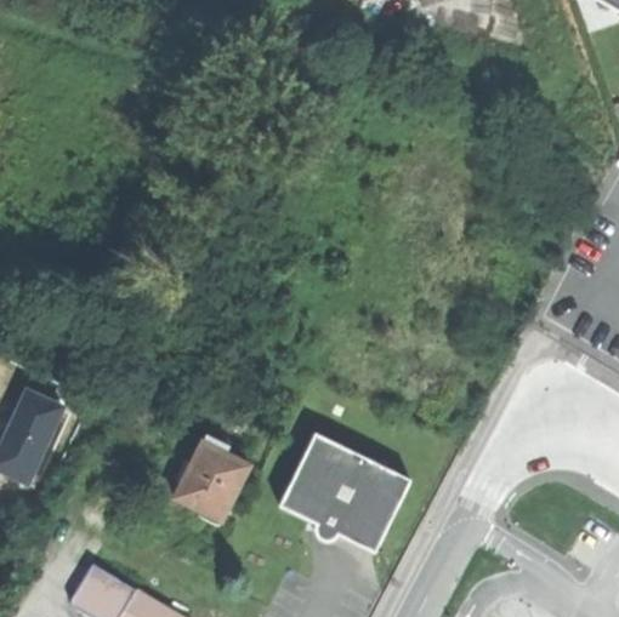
[(598,0),(618,11),(618,0),(598,0)]
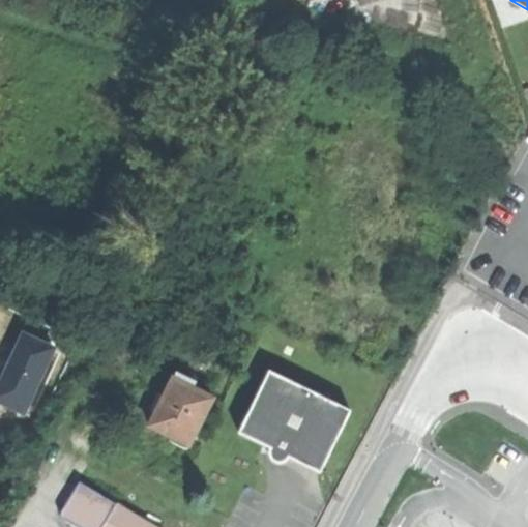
[(15,327),(0,370),(0,403),(28,412),(52,341),(15,327)]
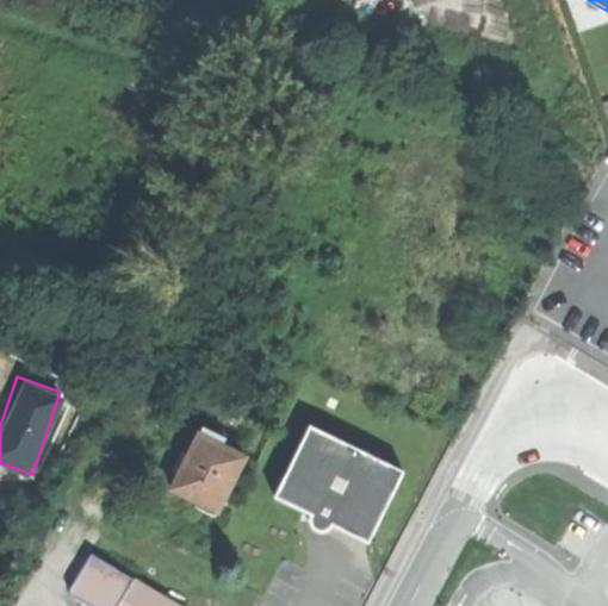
[(203,424),(173,485),(196,495),(192,503),(216,513),(244,455),(223,444),(227,436),(203,424)]
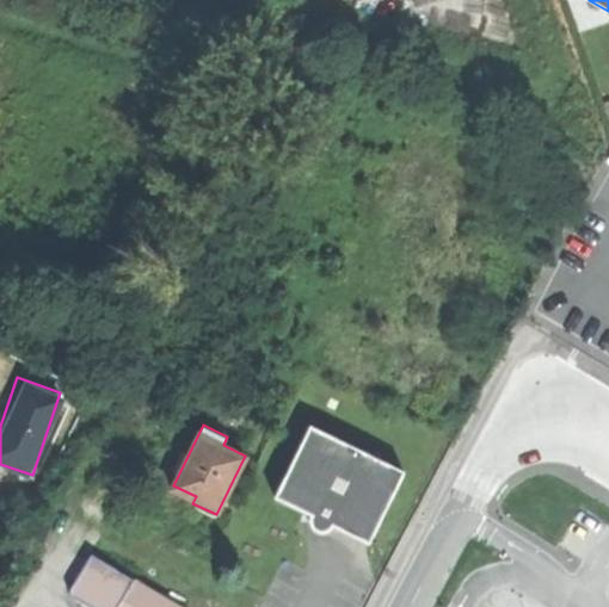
[(324,530),(332,525),(350,487),(387,503),(404,469),(308,425),(274,496),(296,507),(312,514),(312,524),(324,530)]
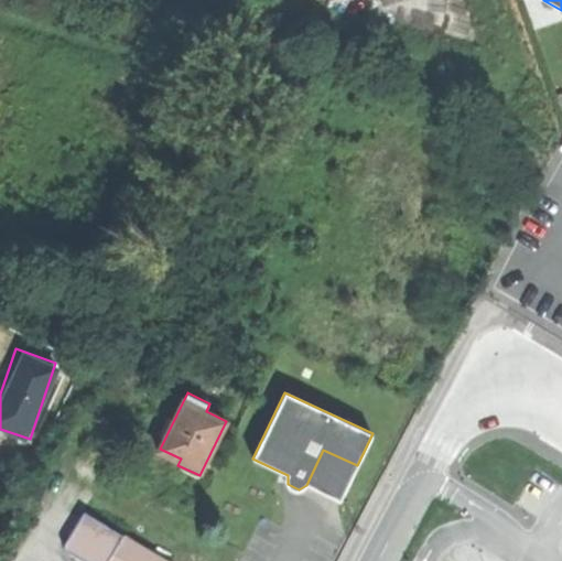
[(306,485),(341,502),(357,465),(323,450),(306,485)]
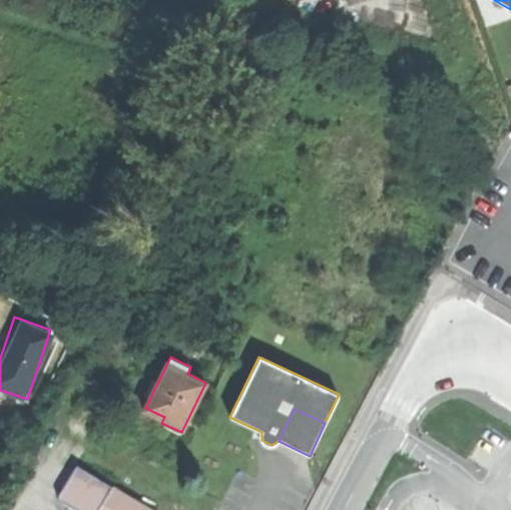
[(77,464),(66,483),(101,504),(112,485),(77,464)]
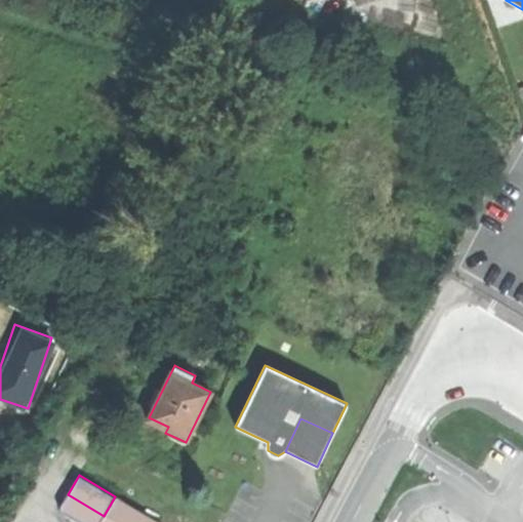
[(63,511),(80,521),(98,521),(104,516),(68,494),(62,504),(63,511)]
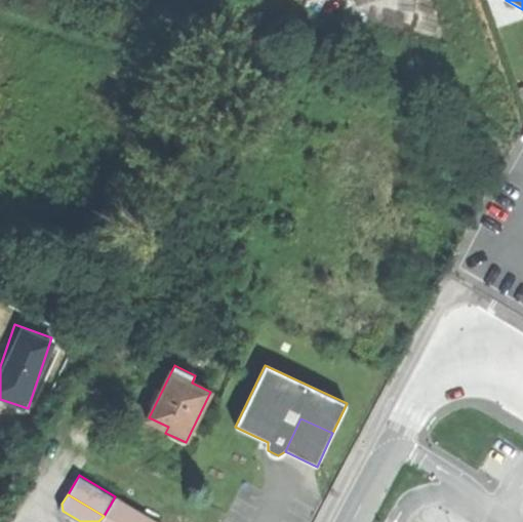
[(104,516),(98,521),(157,521),(115,496),(104,516)]
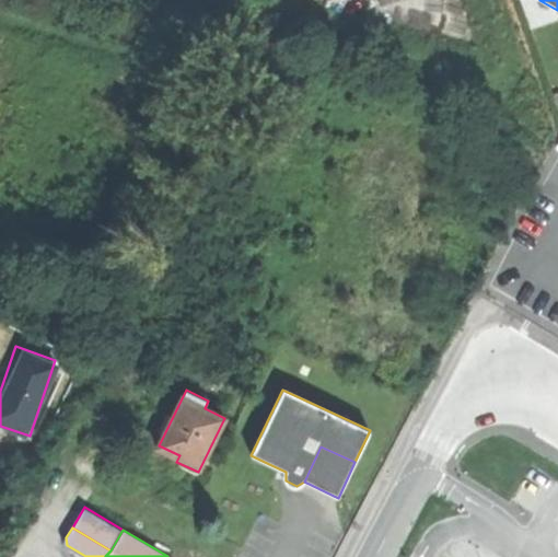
All buildings are outlined.
